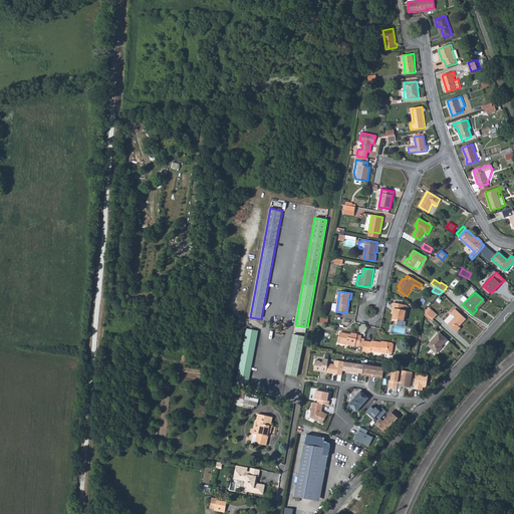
[(483,299),(475,307),(477,309),(485,301),(483,299)]
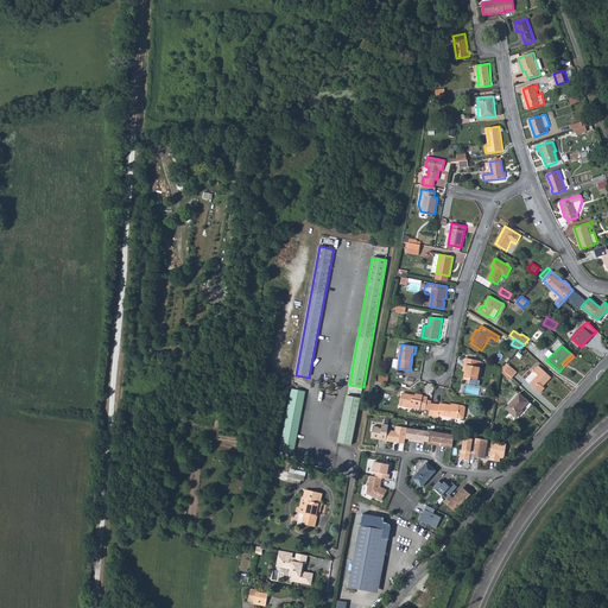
[(466,371),(464,379),(470,380),(470,378),(477,380),(481,360),(475,359),(467,358),(466,358),(464,363),(467,365),(466,371)]
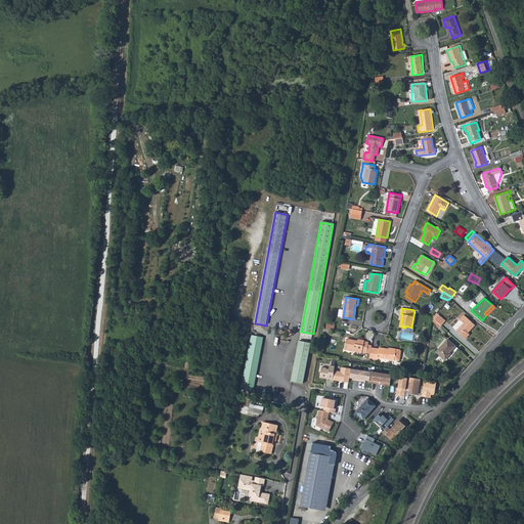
[(440,315),(436,320),(442,325),(445,321),(440,315)]
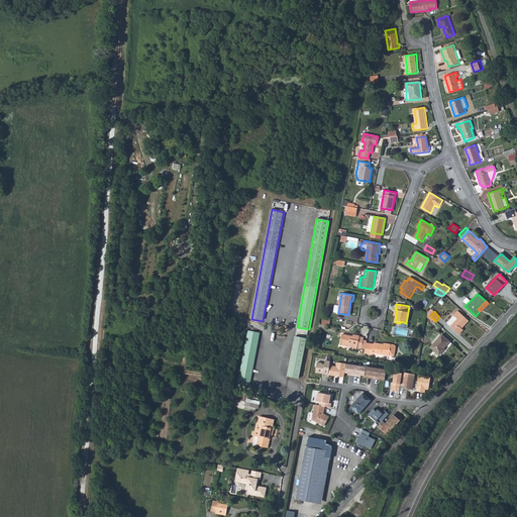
[(457,319),(451,326),(459,334),(463,331),(460,328),(462,326),(469,321),(457,311),(453,315),(457,319)]
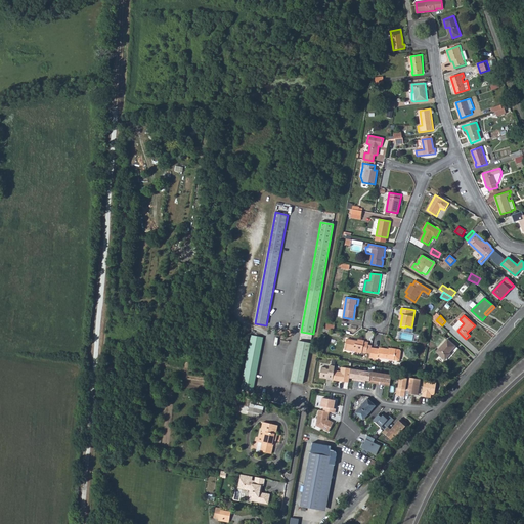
[(252,335),(242,389),(254,392),(264,337),(252,335)]
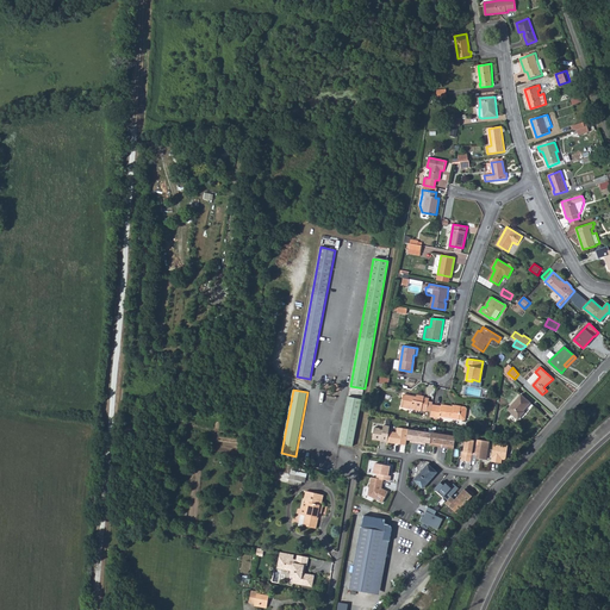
[(424,396),(417,394),(417,398),(412,397),(404,394),(403,406),(422,410),(423,409),(428,410),(429,400),(430,398),(424,397),(424,396)]
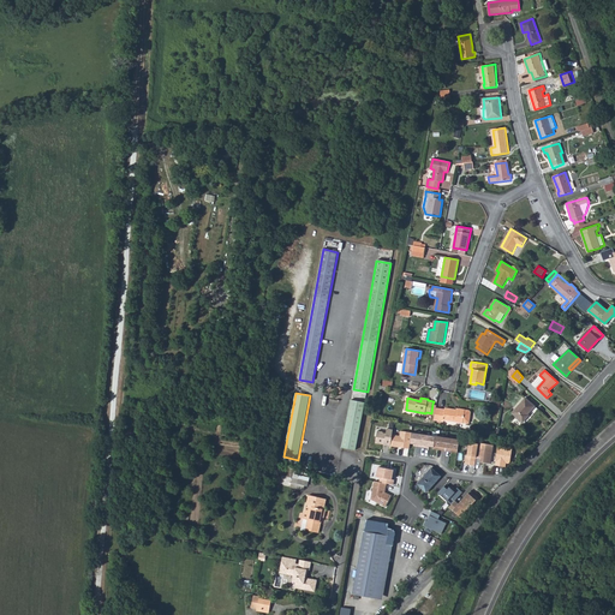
[(529,418),(526,416),(527,413),(535,406),(525,398),(512,412),(524,423),(529,418)]
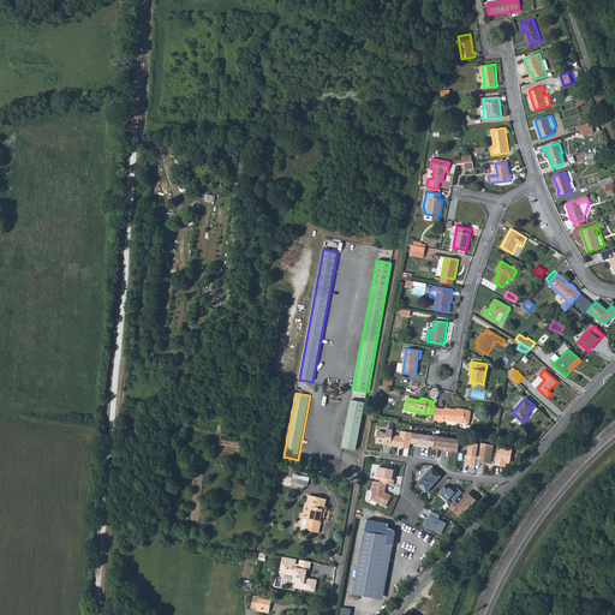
[(366,402),(352,400),(344,447),(357,449),(366,402)]
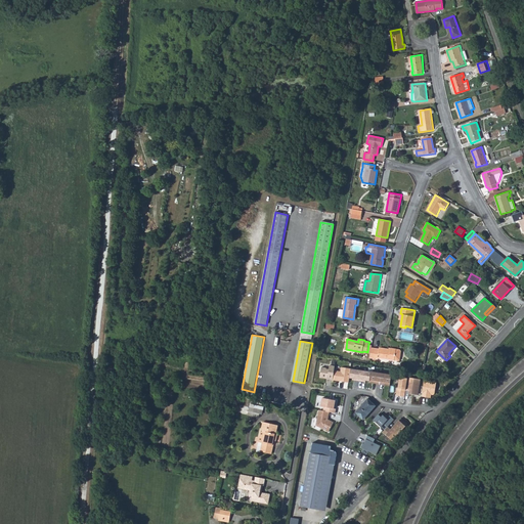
[(400,349),(396,349),(392,348),(391,350),(389,350),(389,349),(380,347),(380,348),(372,347),(370,353),(370,358),(378,359),(379,358),(398,361),(400,360),(401,351),(400,349)]
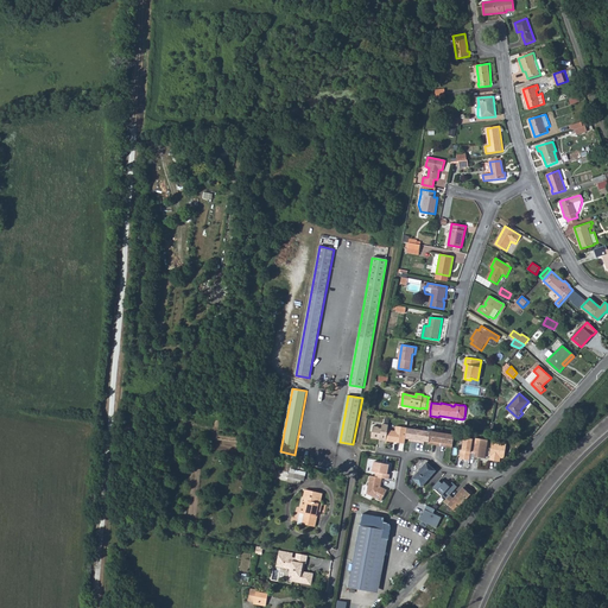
[(388,425),(384,424),(382,429),(380,429),(380,428),(374,426),(373,438),(387,441),(388,430),(388,425)]
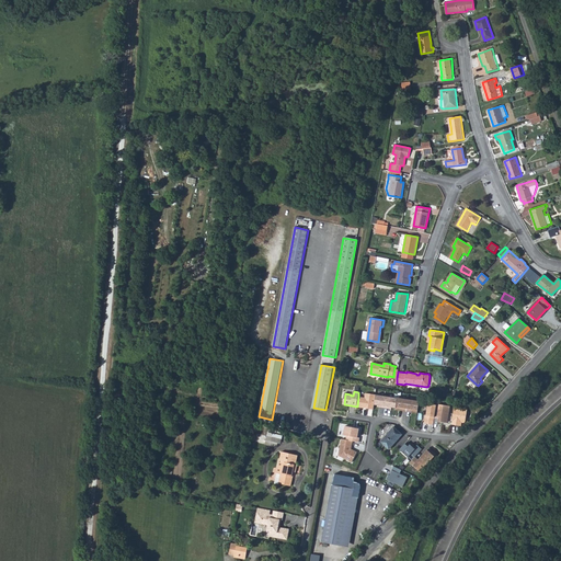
[(365,398),(358,397),(357,407),(365,408),(365,409),(374,411),(375,405),(377,396),(377,395),(365,393),(365,398)]
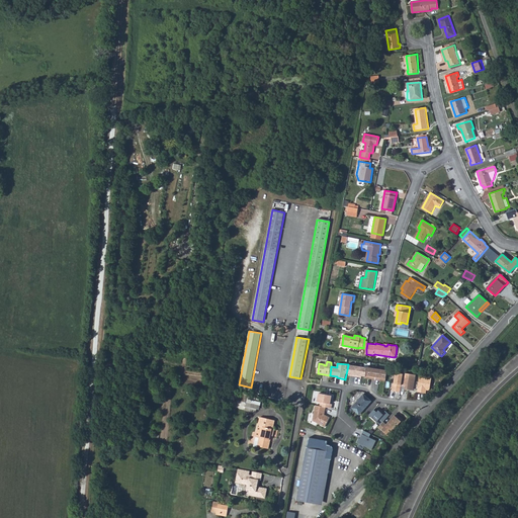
[(358,367),(348,365),(346,374),(350,374),(349,375),(356,376),(358,367)]
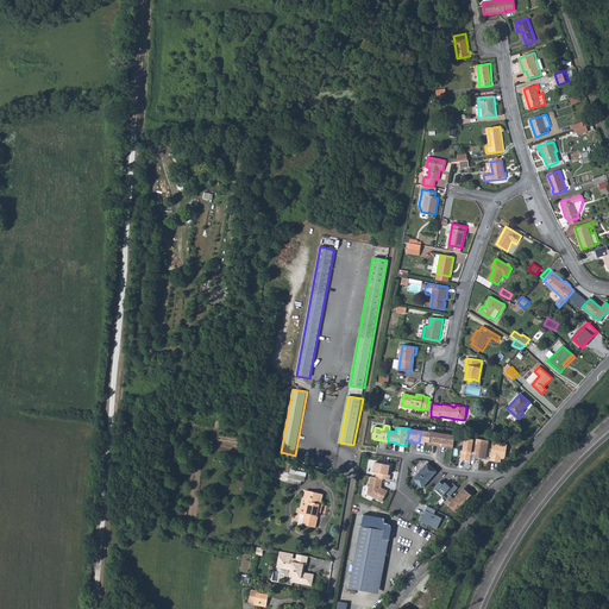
[(433,433),(421,432),(419,443),(426,444),(426,443),(431,444),(433,433)]
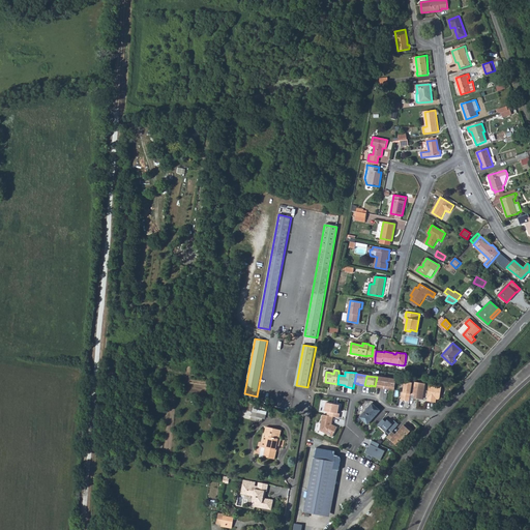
[(385,378),(377,377),(375,386),(375,387),(384,389),(385,378)]
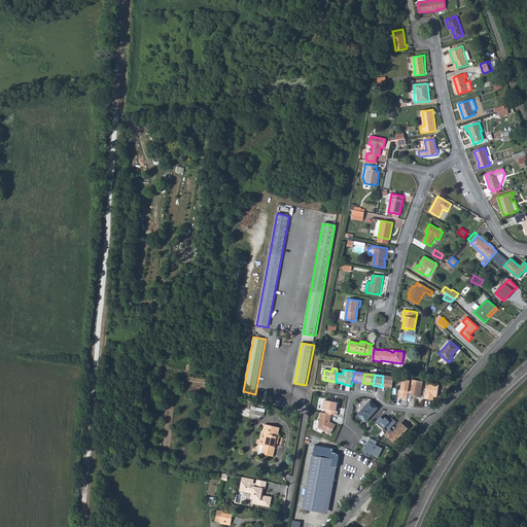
[(394,378),(383,376),(382,387),(393,388),(394,378)]
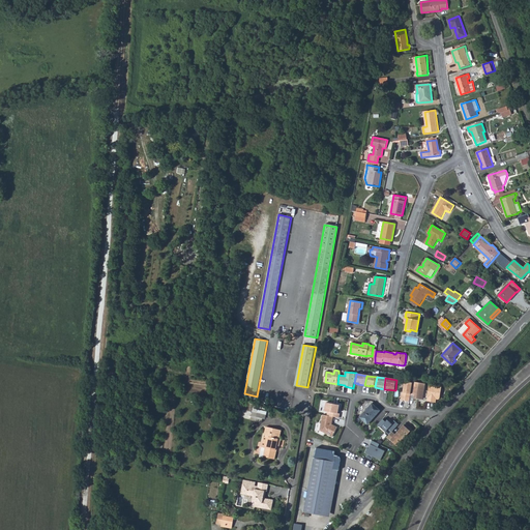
[(402,401),(410,402),(411,395),(413,383),(405,382),(404,393),(403,393),(402,401)]
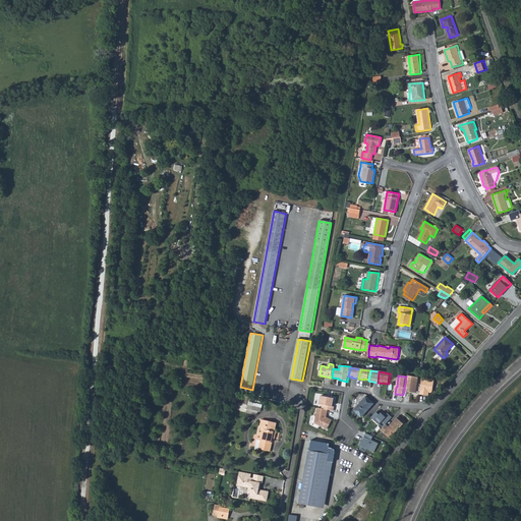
[(406,375),(406,377),(404,389),(408,389),(408,392),(416,393),(418,378),(406,375)]
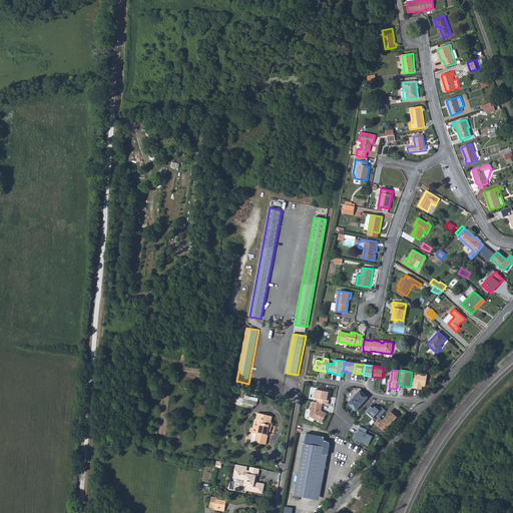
[(414,374),(412,390),(420,391),(421,388),(423,388),(424,387),(426,376),(414,374)]
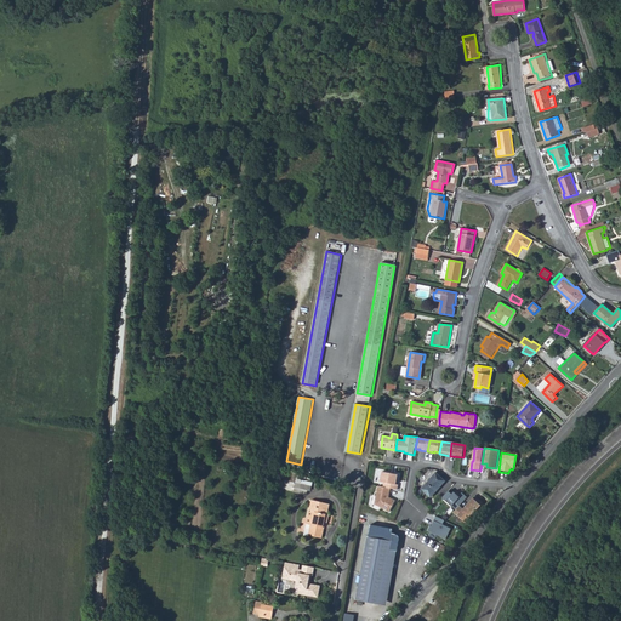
[(381,472),(379,482),(382,483),(382,485),(391,488),(397,489),(398,485),(394,484),(397,474),(381,472)]
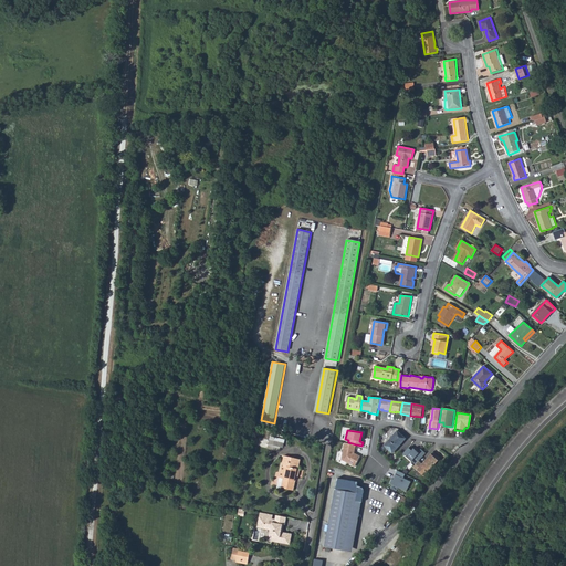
[(387,442),(385,444),(392,452),(406,438),(398,430),(391,438),(389,436),(385,441),(387,442)]
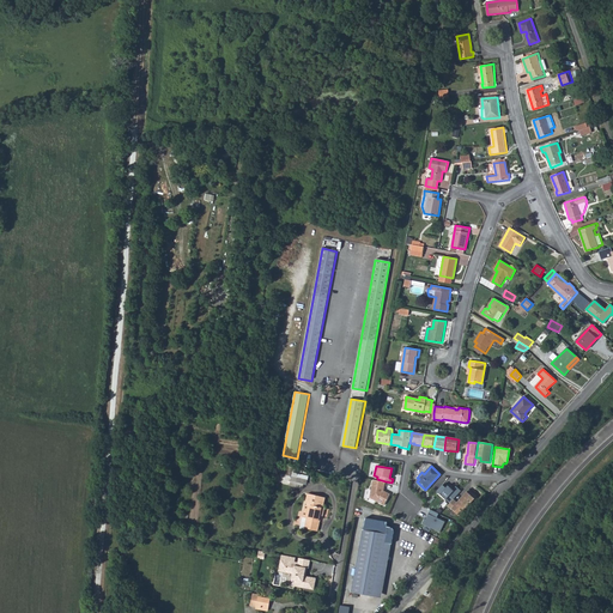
[(369,496),(386,503),(390,492),(383,489),(382,489),(383,485),(384,485),(386,481),(377,479),(372,478),(369,496)]
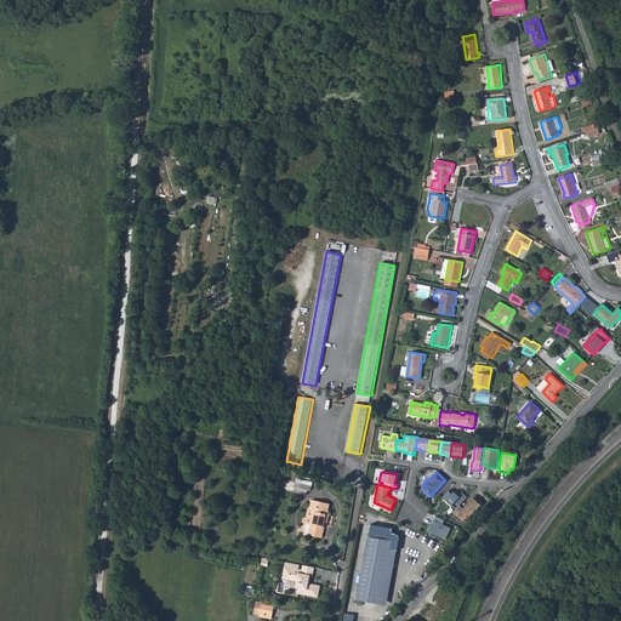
[(454,502),(457,506),(466,496),(462,493),(459,496),(457,496),(453,491),(451,494),(448,490),(442,497),(450,506),(454,502)]
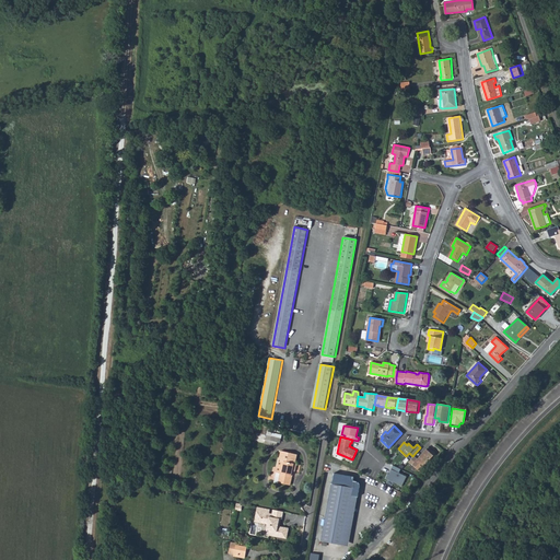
[(416,457),(411,463),(422,473),(438,453),(429,446),(419,459),(416,457)]
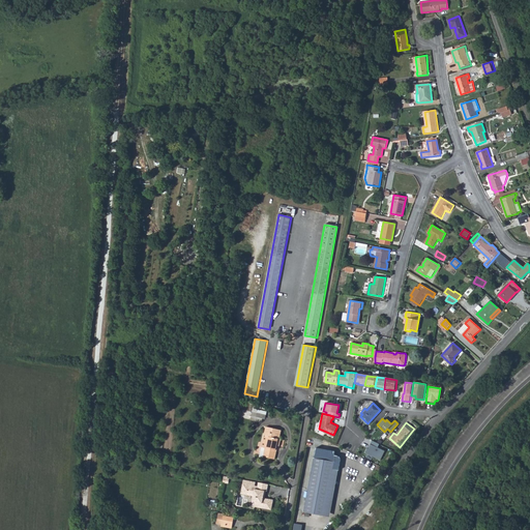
[(267,428),(261,457),(265,458),(265,457),(275,459),(277,450),(276,450),(277,446),(280,446),(282,439),(280,439),(282,431),(267,428)]
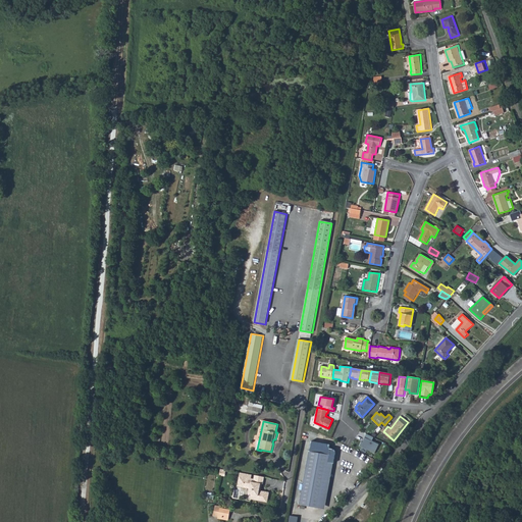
[(361,440),(358,445),(373,453),(378,444),(371,439),(373,436),(366,433),(362,440),(361,440)]
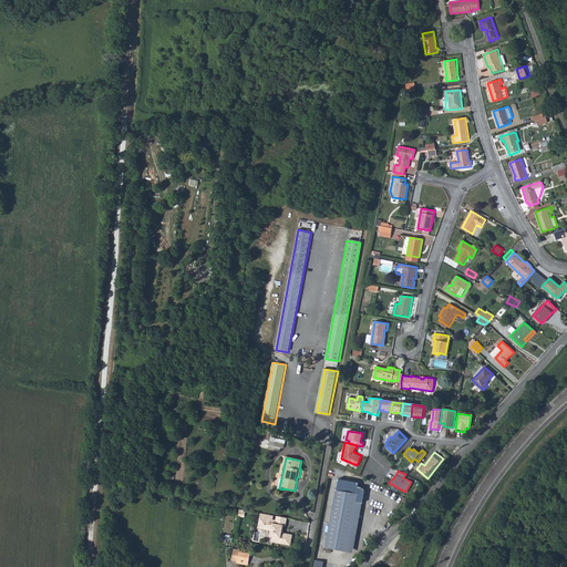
[(339,478),(337,490),(358,494),(357,502),(362,503),(364,492),(364,490),(363,487),(358,486),(359,483),(339,478)]
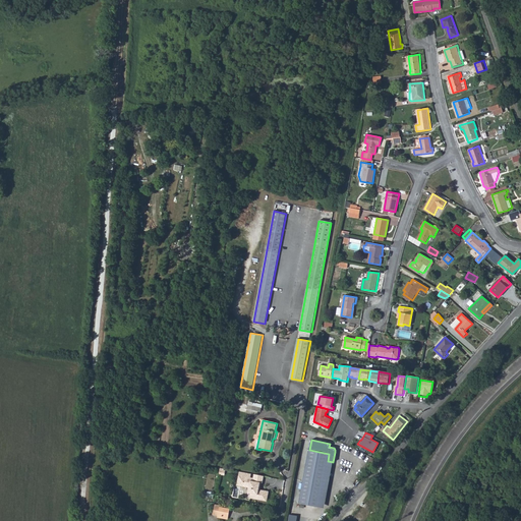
[(329,454),(309,450),(299,503),(319,507),(328,461),(329,454)]
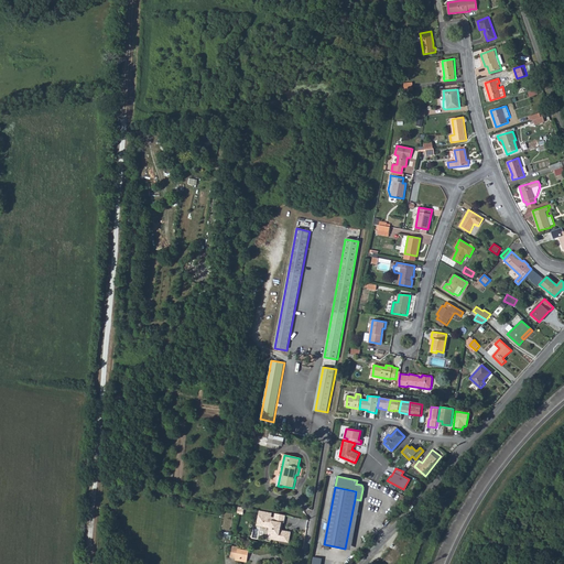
[(257,525),(266,527),(266,521),(262,521),(263,516),(271,517),(272,513),(272,512),(259,510),(257,525)]
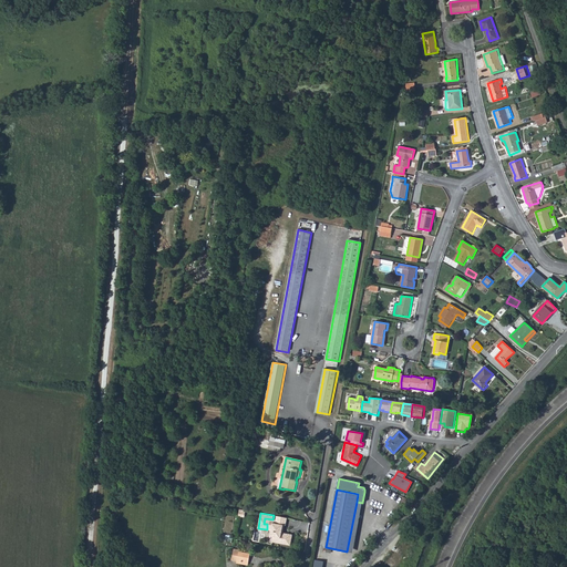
[(287,518),(277,516),(276,521),(272,519),(265,518),(264,524),(267,524),(267,529),(271,531),(270,536),(274,536),(272,542),(291,545),(294,535),(284,533),(281,533),(282,529),(284,531),(285,525),(286,526),(287,518)]
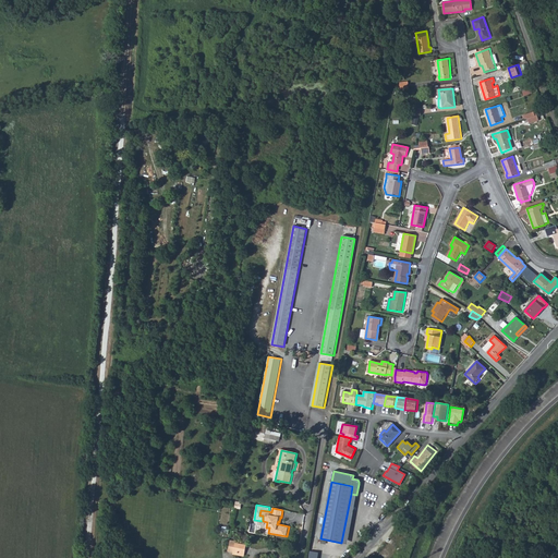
[(233,553),(233,554),(238,555),(238,553),(245,554),(246,546),(235,544),(235,542),(230,541),(229,552),(233,553)]
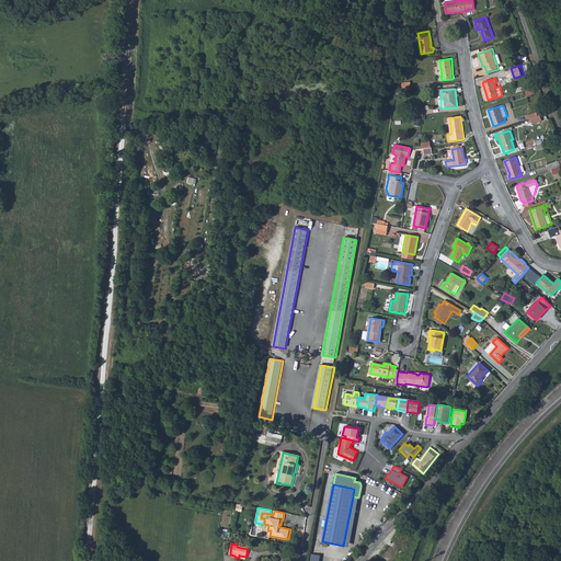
All buildings are outlined.
